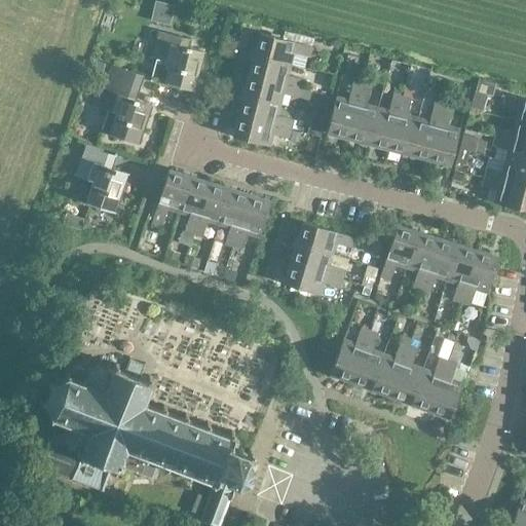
[(154,0),(151,19),(172,22),(175,1),(164,0),(154,0)]
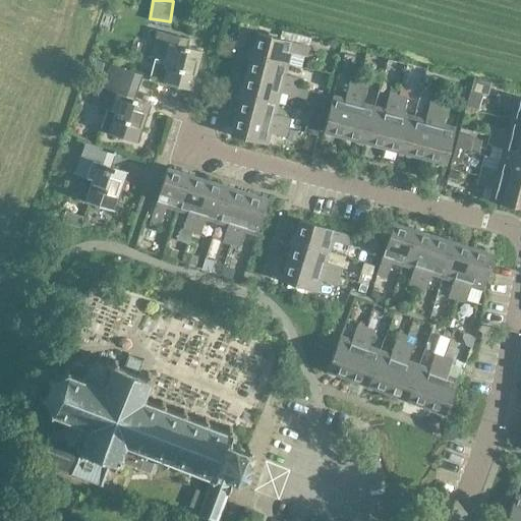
[(149,77),(192,89),(203,50),(185,46),(188,38),(158,30),(151,55),(155,56),(149,77)]
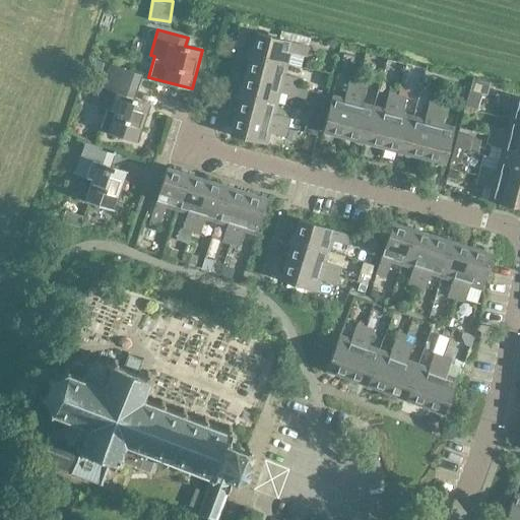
[(252,52),(289,62),(291,52),(308,56),(310,46),(258,31),(252,52)]
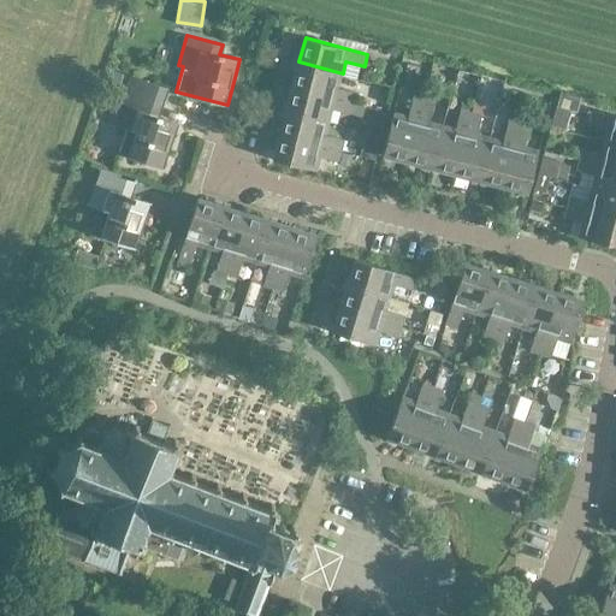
[(292,86),(354,102),(356,92),(339,87),(343,73),(298,61),(292,86)]
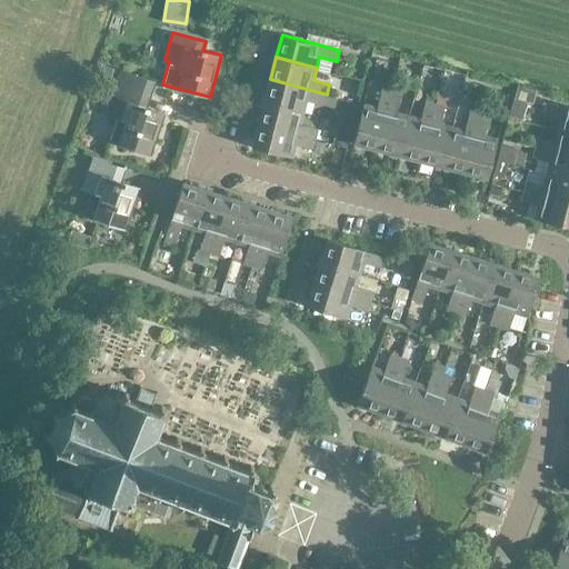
[(118,85),(150,96),(155,81),(123,70),(118,85)]
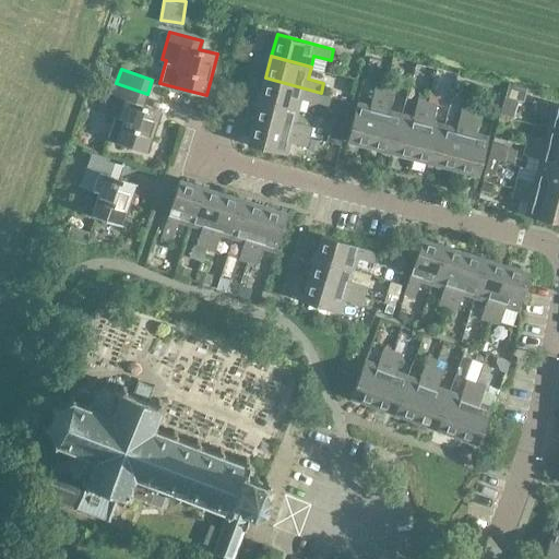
[(260,99),(299,110),(301,99),(325,106),(328,96),(321,94),(321,93),(265,78),(260,99)]
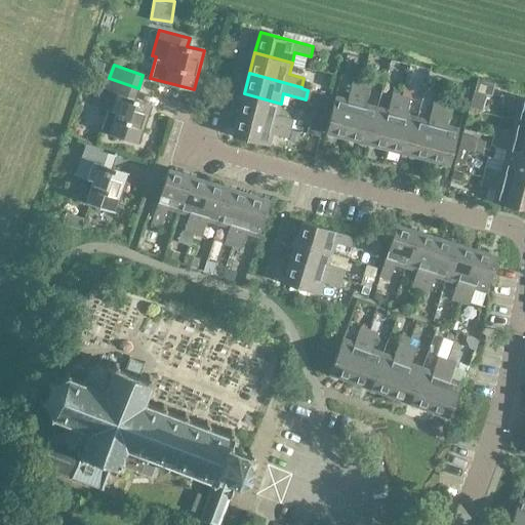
[(138,88),(109,78),(98,106),(109,110),(102,130),(137,144),(151,105),(134,98),(138,88)]
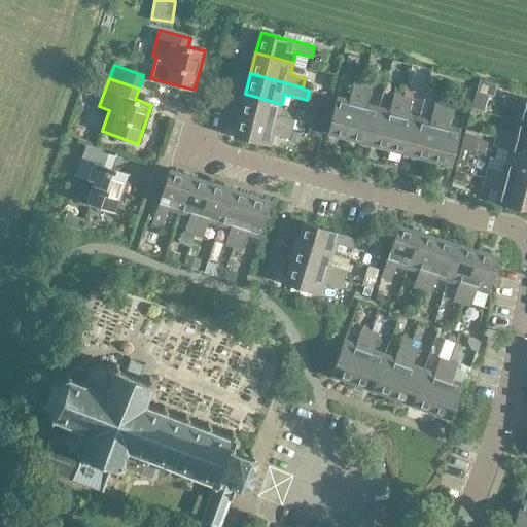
[(327,132),(349,138),(362,84),(354,82),(349,99),(337,96),(327,132)]
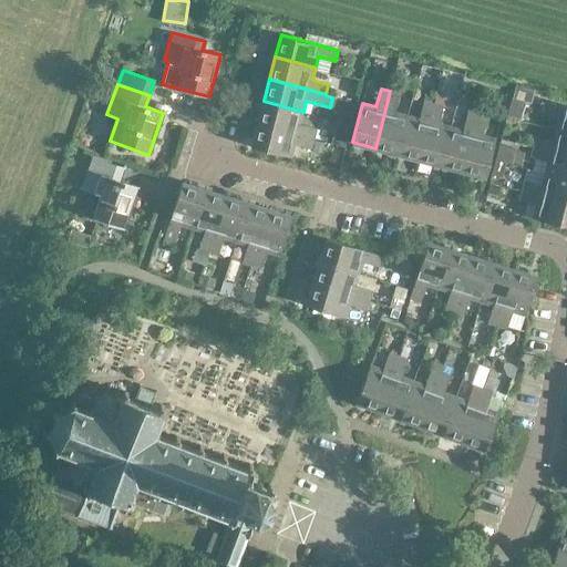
[(390,91),(375,148),(397,154),(408,114),(395,111),(400,94),(390,91)]
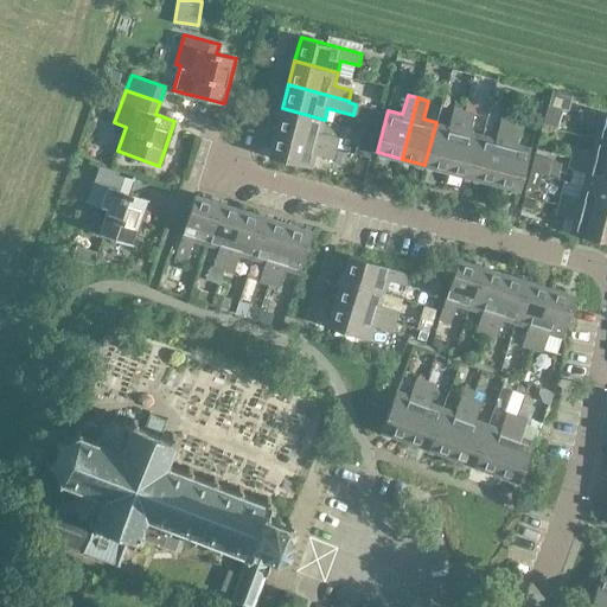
[(425,165),(448,171),(465,110),(466,103),(455,100),(448,126),(436,122),(425,165)]
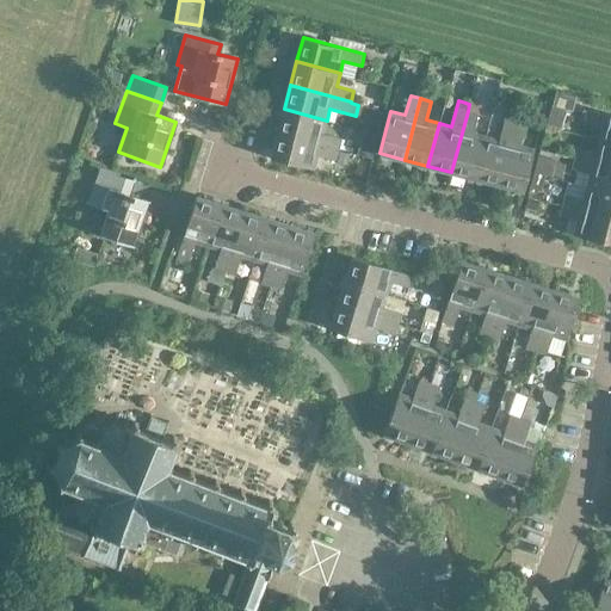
[(284,109),(277,133),(339,149),(341,137),(323,133),(327,121),(284,109)]
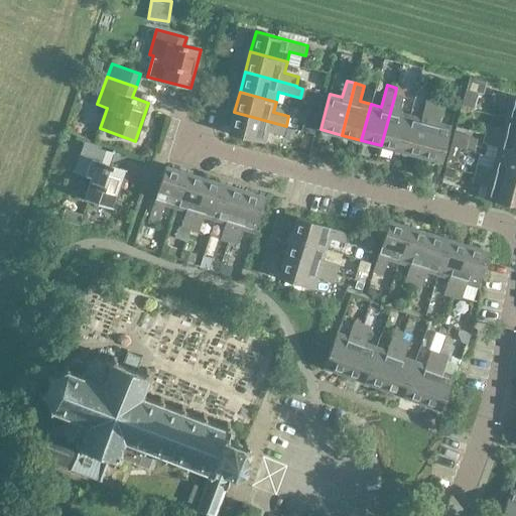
[(504,118),(515,120),(515,98),(494,93),(491,103),(507,107),(504,118)]
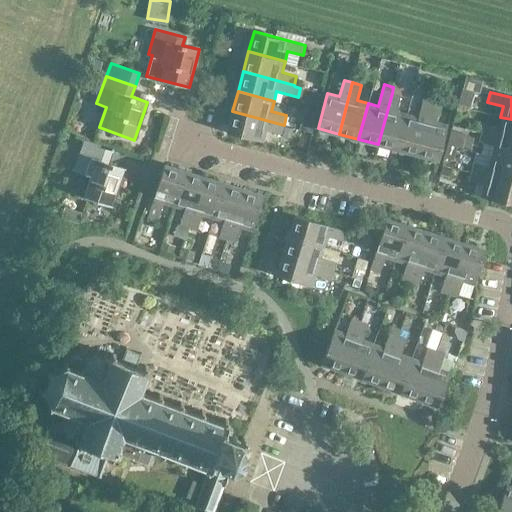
[(378,144),(398,149),(408,113),(397,111),(401,95),(392,93),(378,144)]
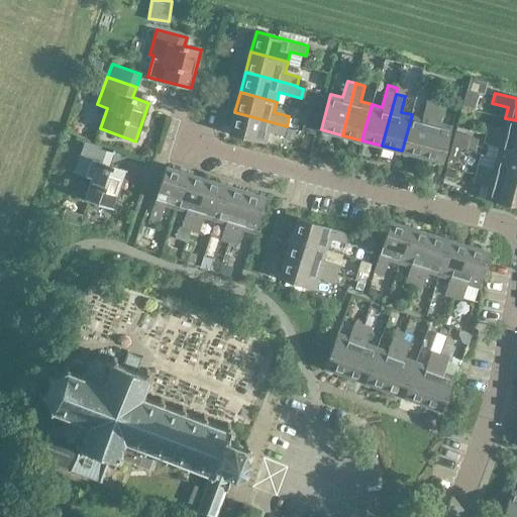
[(412,114),(402,150),(422,157),(435,104),(434,104),(436,95),(428,94),(422,117),(412,114)]
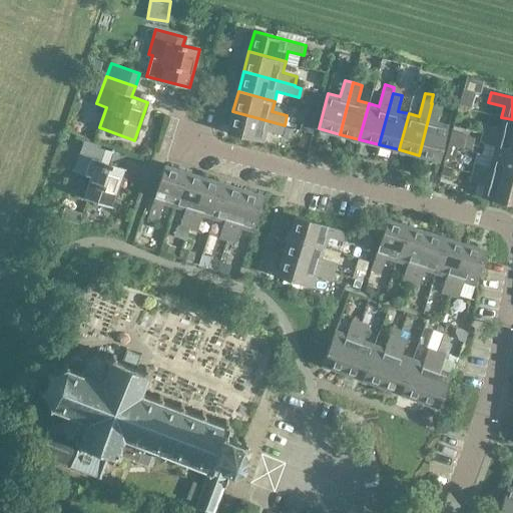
[(432,103),(419,155),(439,160),(449,124),(437,121),(442,106),(432,103)]
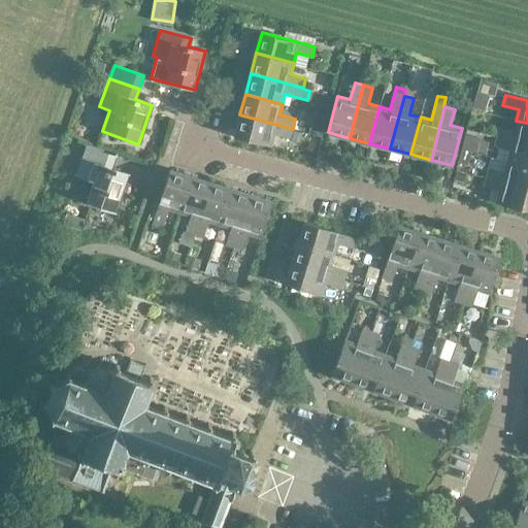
[(293,129),(239,114),(234,136),(271,145),(274,134),(296,139),(298,130),(293,129)]
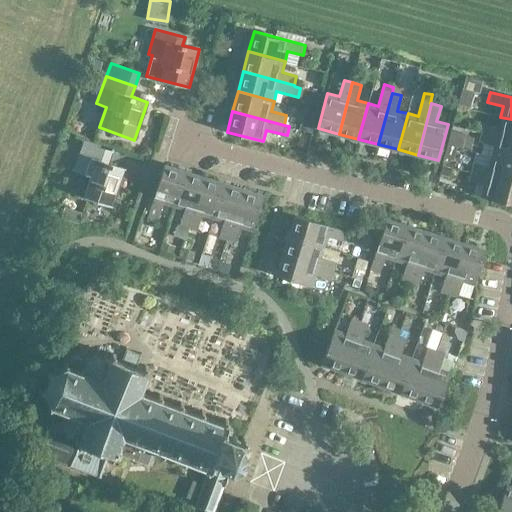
[(312,114),(301,111),(297,129),(307,132),(312,114)]
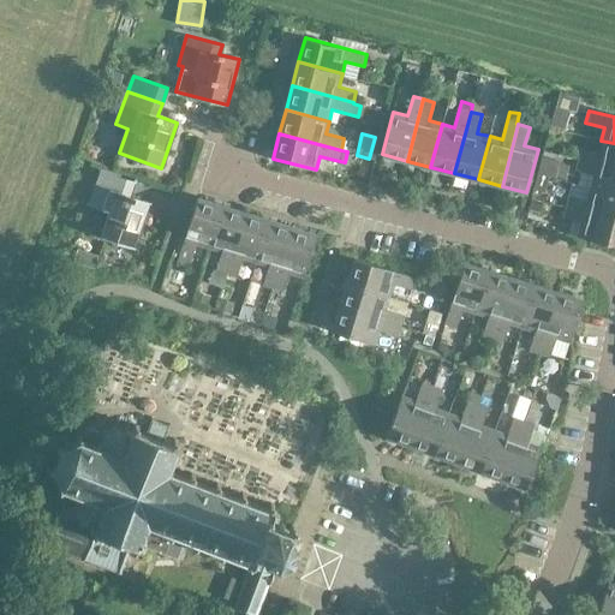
[(577,160),(614,169),(614,143),(601,141),(598,154),(579,149),(577,160)]
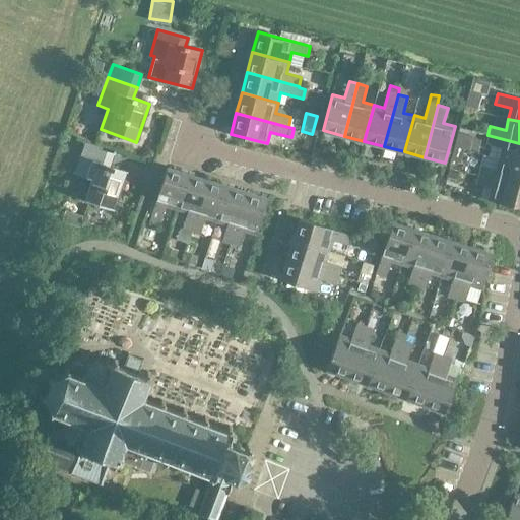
[(474,165),(482,136),(460,129),(451,157),(474,165)]
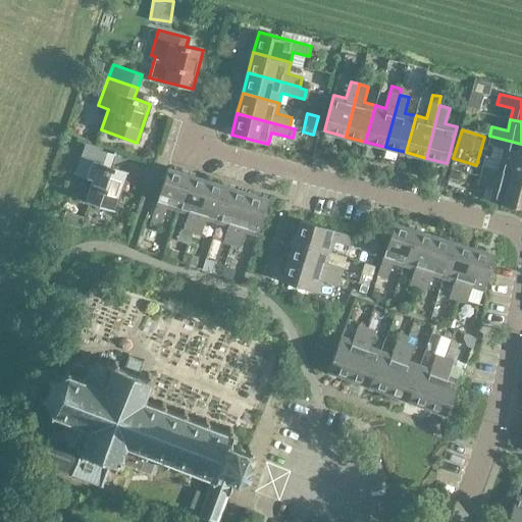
[(500,160),(521,165),(521,144),(489,136),(486,145),(503,149),(500,160)]
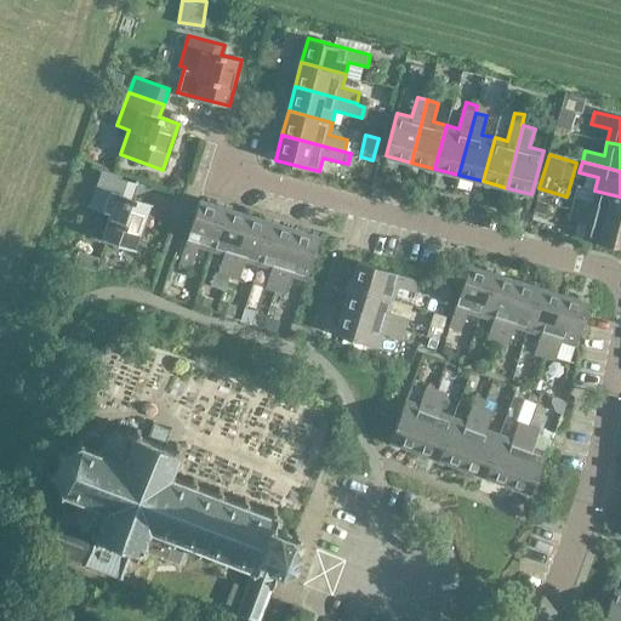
[(92,235),(135,250),(151,205),(131,198),(136,183),(101,171),(90,204),(102,209),(92,235)]
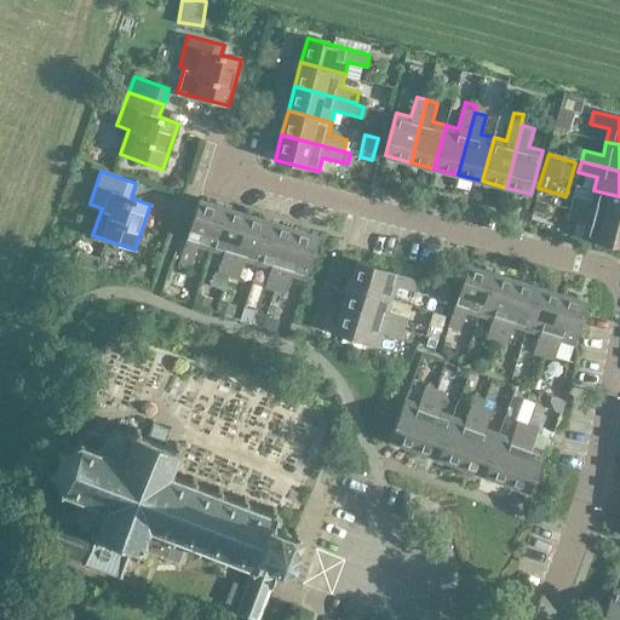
[(619,196),(593,190),(590,202),(573,199),(570,210),(619,222),(619,196)]
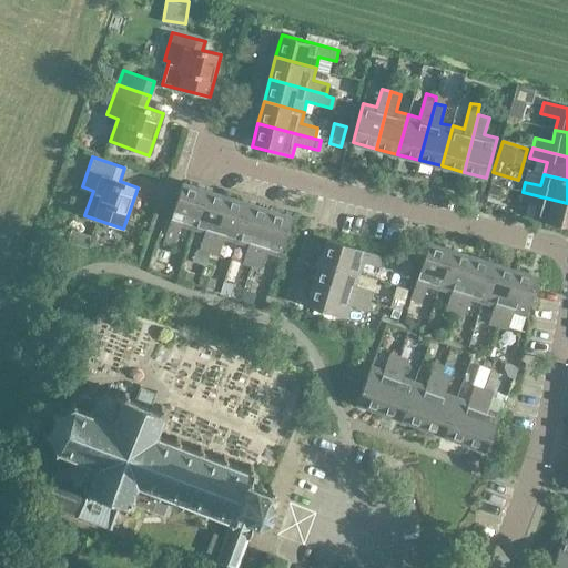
[(192,229),(205,189),(182,182),(162,245),(173,250),(181,225),(192,229)]
